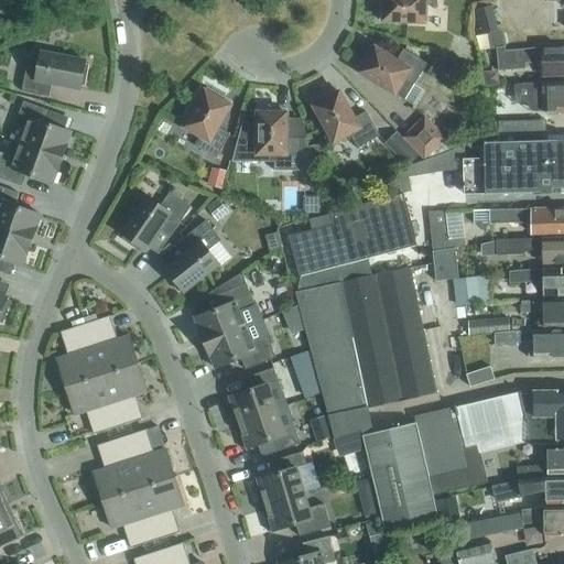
[(436,6),(436,0),(383,0),(383,1),(380,0),(379,21),(425,23),(425,4),(436,6)]
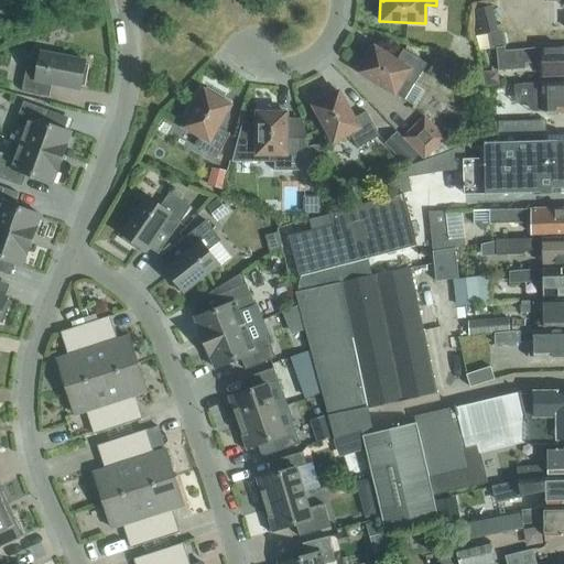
[(481,30),(498,25),(492,6),(476,10),(481,30)]
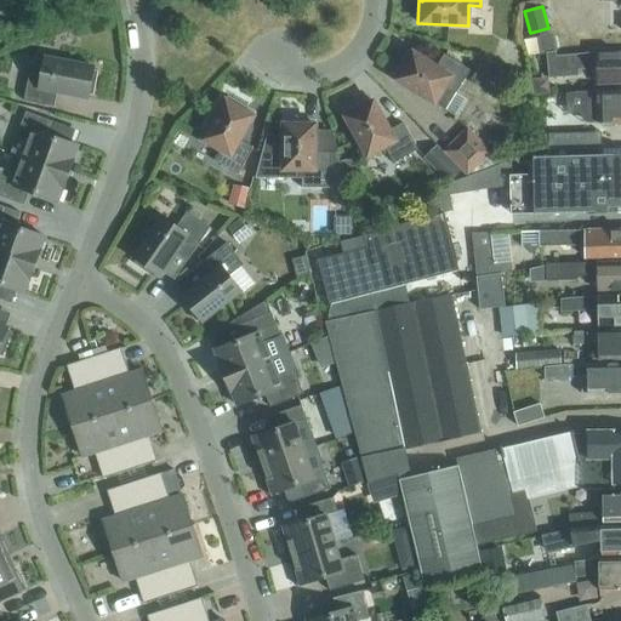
[(404,58),(392,78),(455,117),(466,100),(456,93),(471,70),(444,53),(437,67),(412,52),(412,53),(408,61),(404,58)]
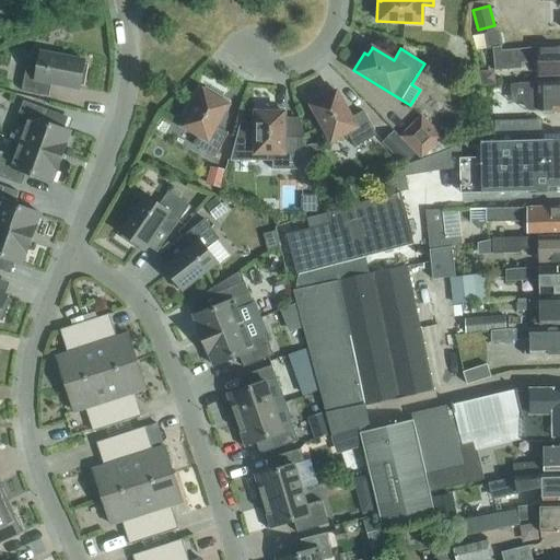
[(537,47),(501,50),(501,47),(492,47),(494,70),(522,68),(522,62),(538,61),(538,76),(559,76),(559,74),(559,48),(552,48),(552,47),(537,47)]
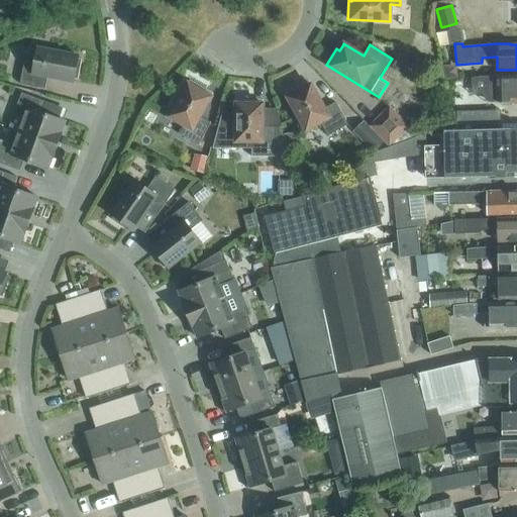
[(78,80),(82,60),(78,59),(79,56),(37,48),(34,63),(24,61),(20,84),(45,89),(47,77),(74,82),(74,79),(78,80)]
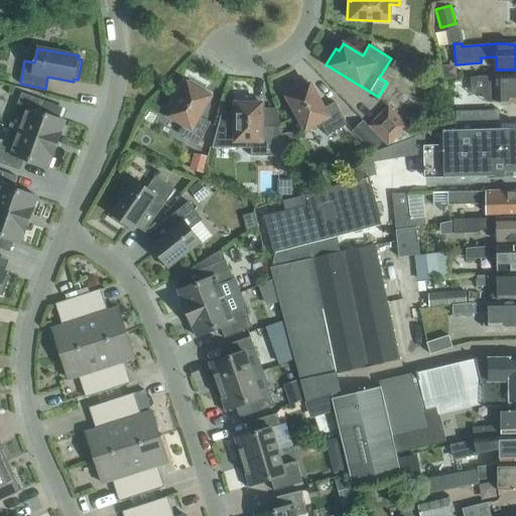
[(515,75),(487,76),(488,103),(515,101),(515,75)]
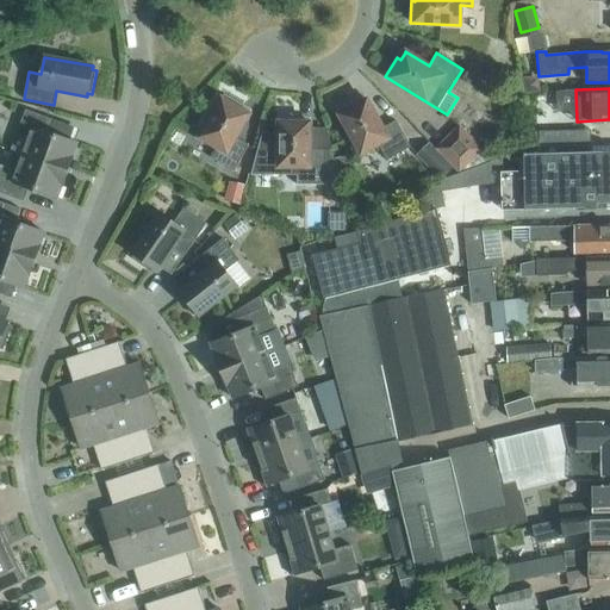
[(236,138),(249,114),(241,110),(243,105),(224,94),(199,138),(216,148),(210,157),(234,172),(249,145),(236,138)]
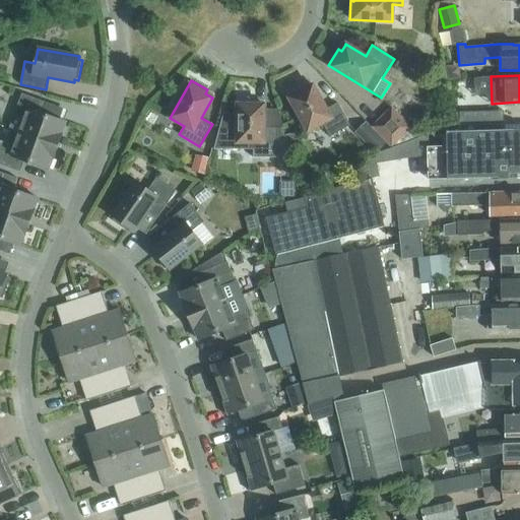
[(349,125),(337,103),(326,109),(313,84),(306,88),(304,85),(287,94),(308,131),(322,123),(329,136),(349,125)]
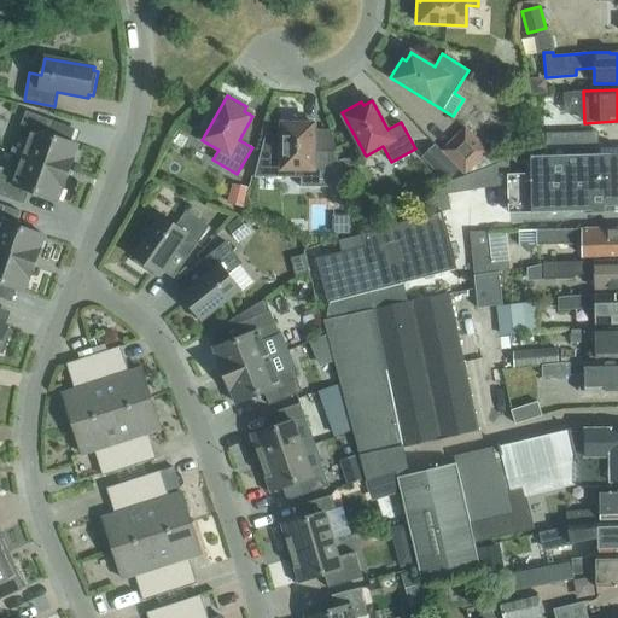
[(11,152),(22,156),(64,172),(66,164),(71,165),(79,145),(50,135),(54,122),(25,111),(11,152)]
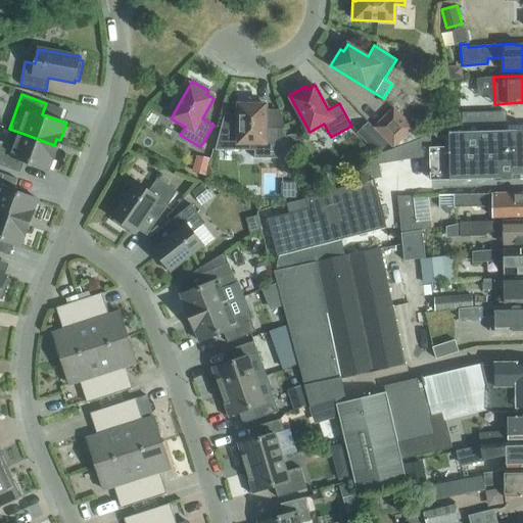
[(225,112),(216,149),(254,149),(254,157),(290,158),(283,128),(279,128),(266,128),(266,104),(265,104),(257,104),(257,101),(239,101),(238,112),(225,112)]
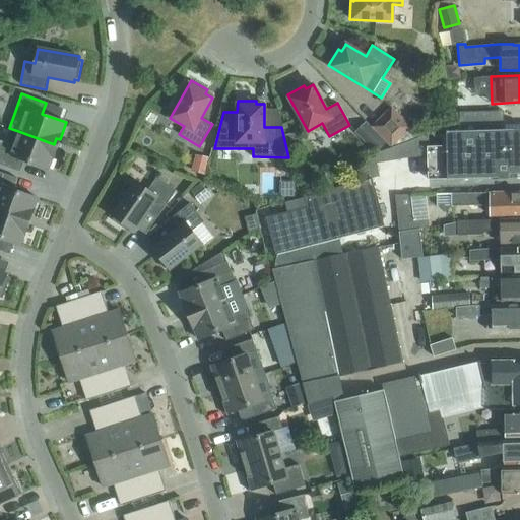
[(412,127),(392,106),(371,126),(386,142),(391,147),(412,127)]
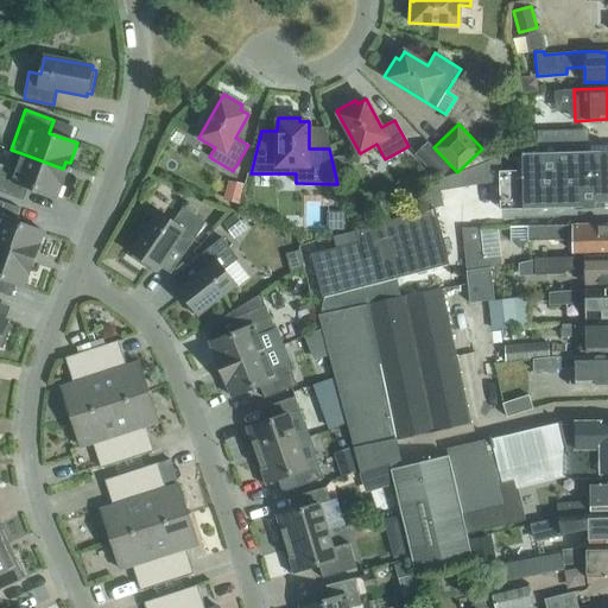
[(537,131),(538,146),(538,147),(582,146),(589,146),(589,130),(537,131)]
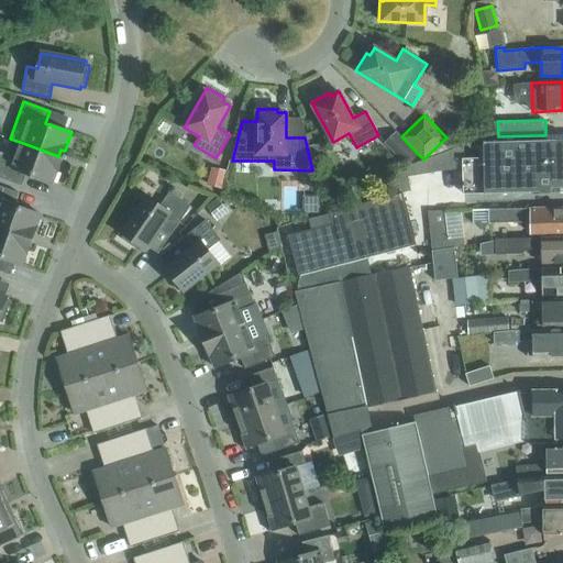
[(418,154),(401,136),(396,131),(384,144),(406,166),(418,154)]
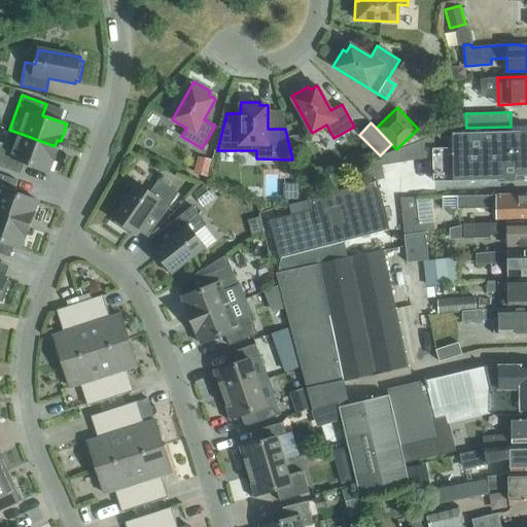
[(526,131),(504,132),(504,127),(466,128),(466,127),(465,127),(465,133),(453,134),(453,133),(452,133),(453,182),(454,182),(454,181),(498,180),(498,181),(523,181),(523,179),(526,179),(526,131)]
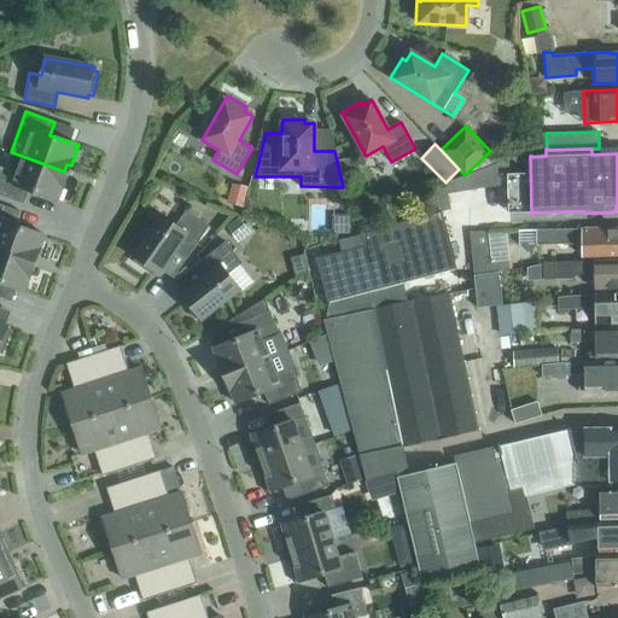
[(65,181),(60,180),(64,172),(22,156),(16,173),(0,165),(0,194),(24,204),(29,191),(58,202),(65,181)]
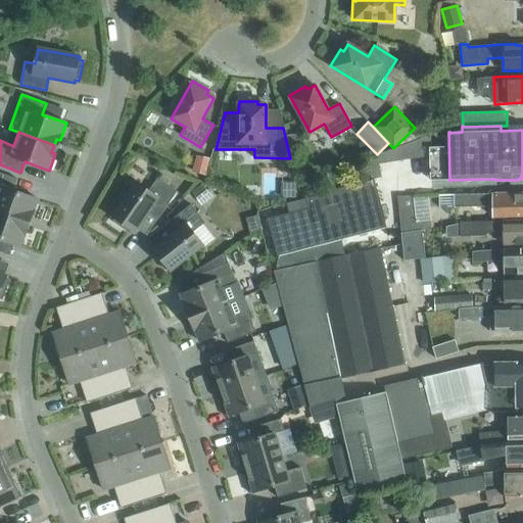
[(421,149),(430,148),(430,140),(421,140),(421,149)]
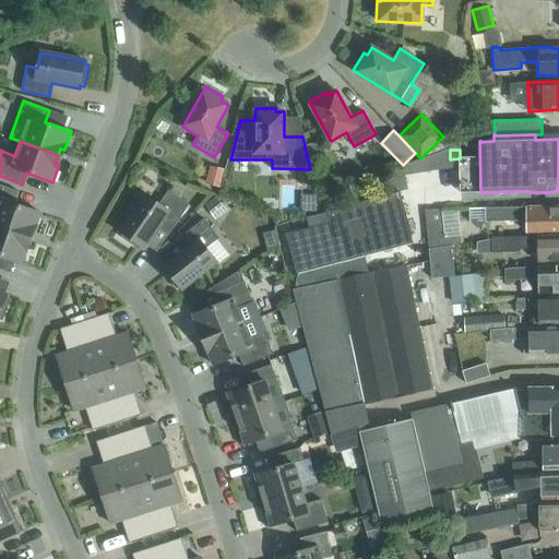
[(221,187),(225,170),(213,167),(209,183),(221,187)]
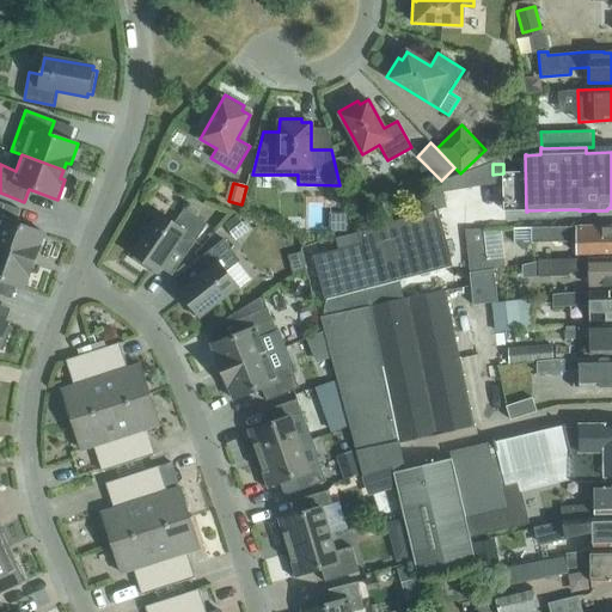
[(46,233),(16,222),(20,209),(0,202),(0,248),(30,259),(34,252),(37,254),(46,233)]
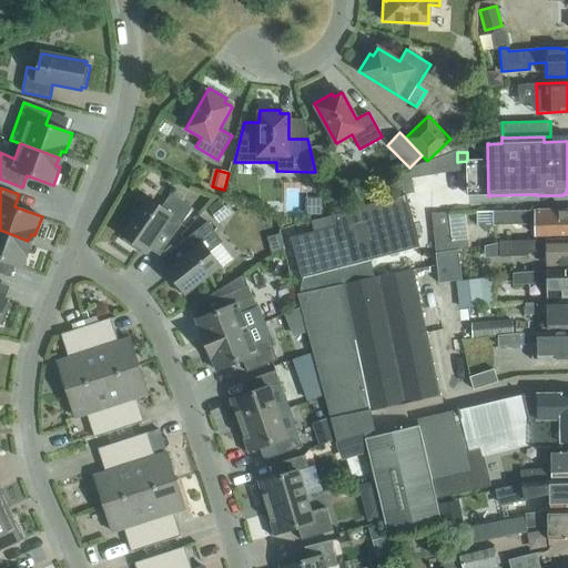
[(171,239),(192,208),(171,193),(162,208),(148,198),(122,235),(124,237),(122,241),(141,253),(143,250),(145,252),(160,231),(171,239)]
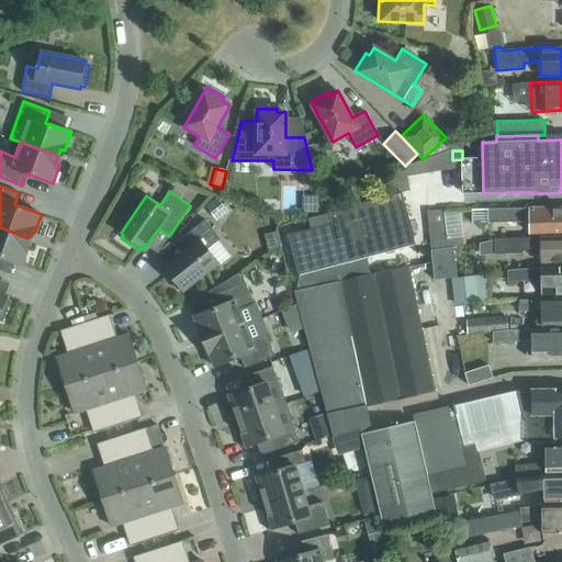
[(415,245),(404,205),(401,191),(328,211),(332,224),(288,235),(298,276),(337,267),(401,248),(415,245)]
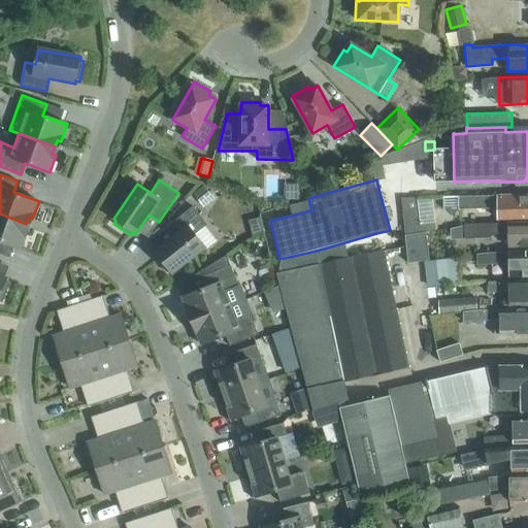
[(215,200),(204,188),(194,195),(204,208),(215,200)]
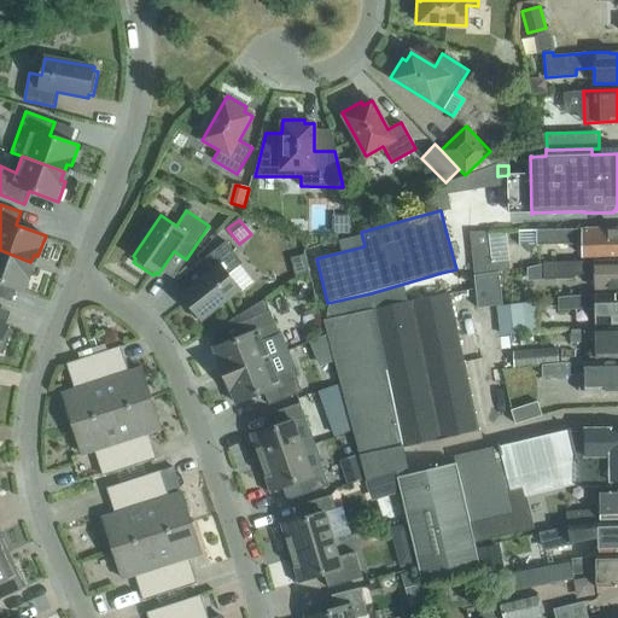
[(617,227),(537,231),(518,231),(519,244),(530,252),(537,245),(583,244),(583,257),(617,255),(617,227)]
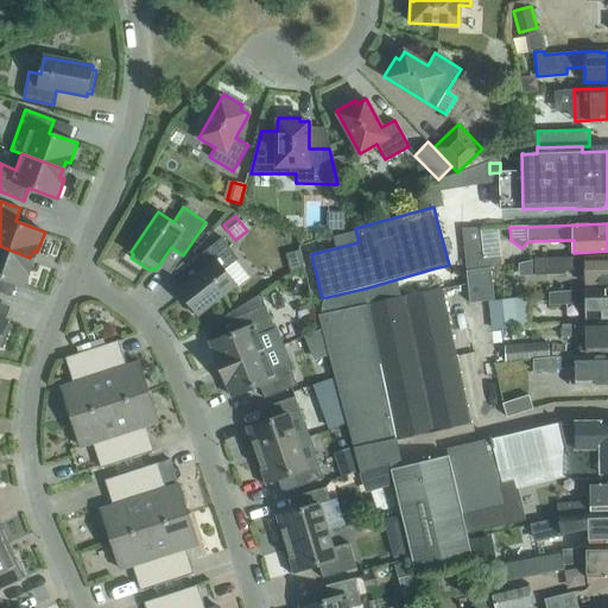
[(496,228),(461,229),(466,271),(467,271),(469,271),(491,267),(501,266),(496,228)]
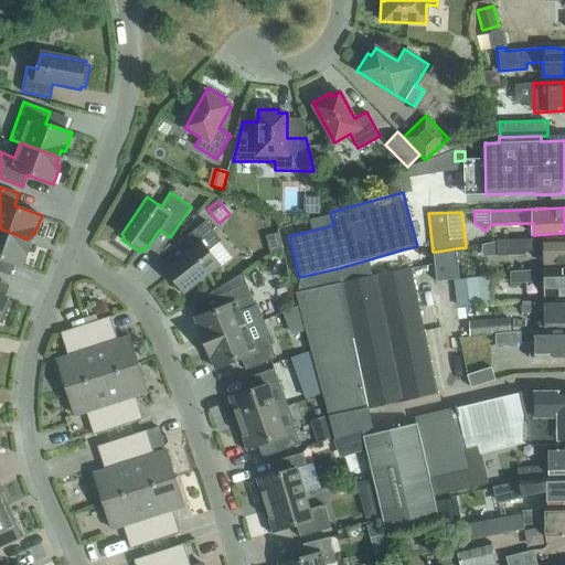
[(220,264),(210,251),(222,241),(206,221),(177,244),(185,255),(166,270),(168,273),(164,275),(179,292),(181,290),(183,292),(220,264)]
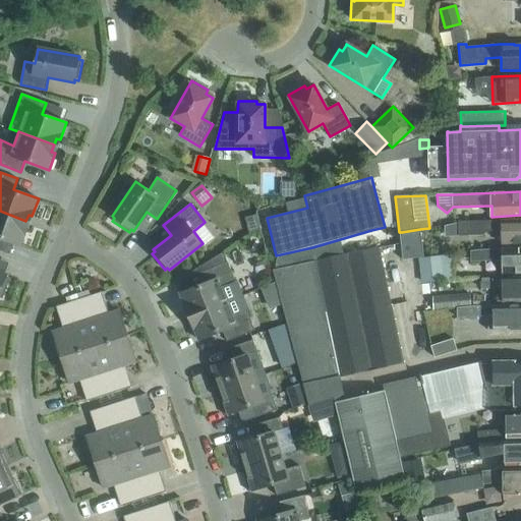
[(27,229),(23,228),(25,221),(0,211),(0,238),(20,246),(27,229)]
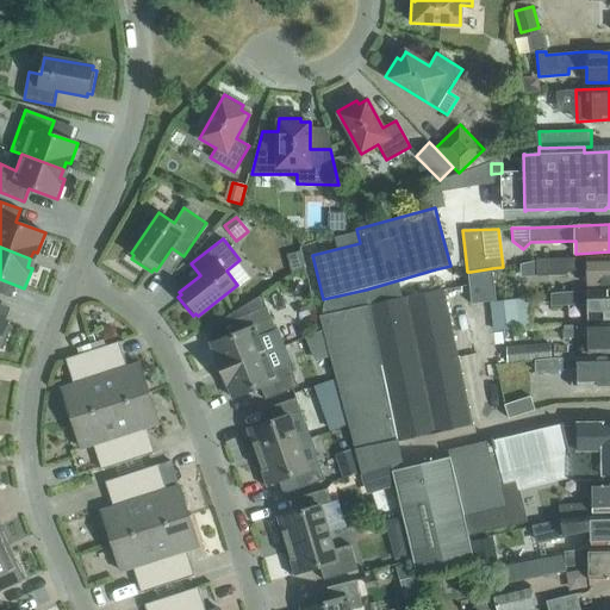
[(587,286),(609,285),(609,256),(546,259),(546,272),(587,271),(587,286)]
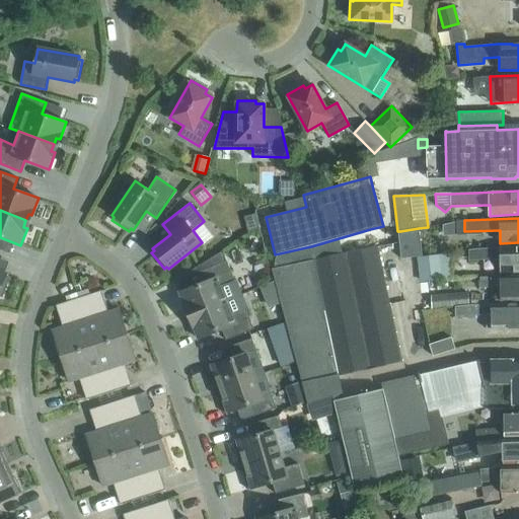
[(400,231),(398,232),(401,258),(422,255),(419,228),(400,231)]
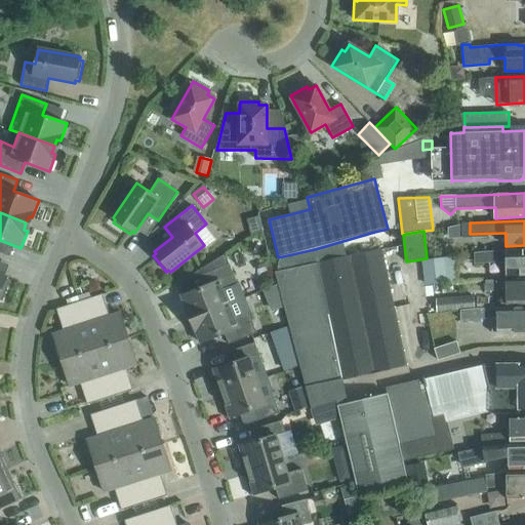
[(381,249),(379,250),(318,263),(275,272),(282,299),(284,307),(312,409),(335,401),(355,395),(351,377),(406,366),(381,249)]
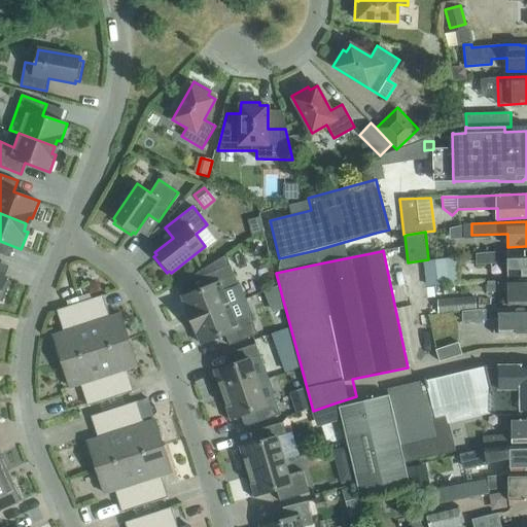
[(503,277),(526,276),(526,250),(508,251),(487,252),(488,262),(502,262),(503,277)]
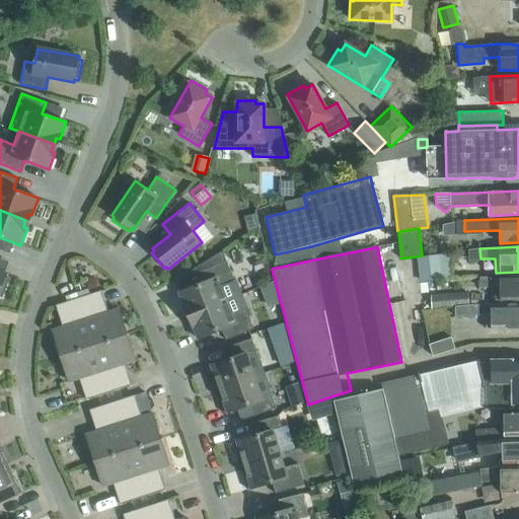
[(203,283),(179,292),(183,303),(182,303),(186,309),(190,307),(192,314),(242,294),(237,281),(235,282),(223,251),(197,267),(203,283)]
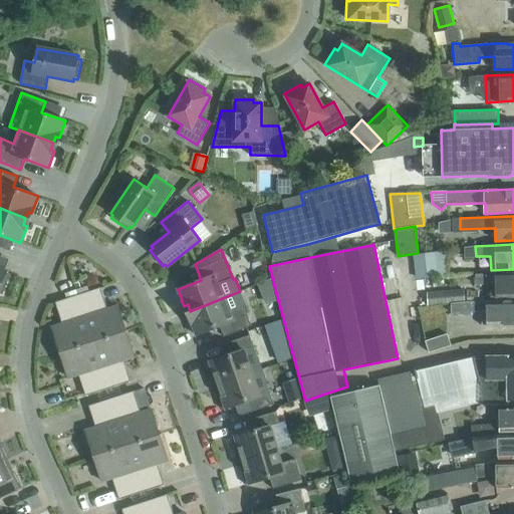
[(435,253),(415,255),(417,277),(437,275),(435,253)]
